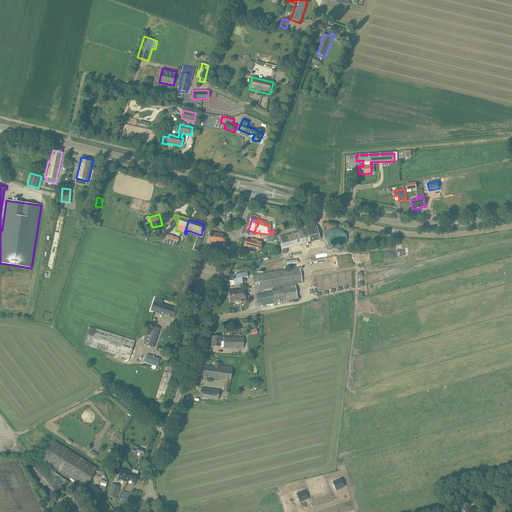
[(312,227),(311,223),(277,232),(281,249),(320,240),(316,226),(312,227)]
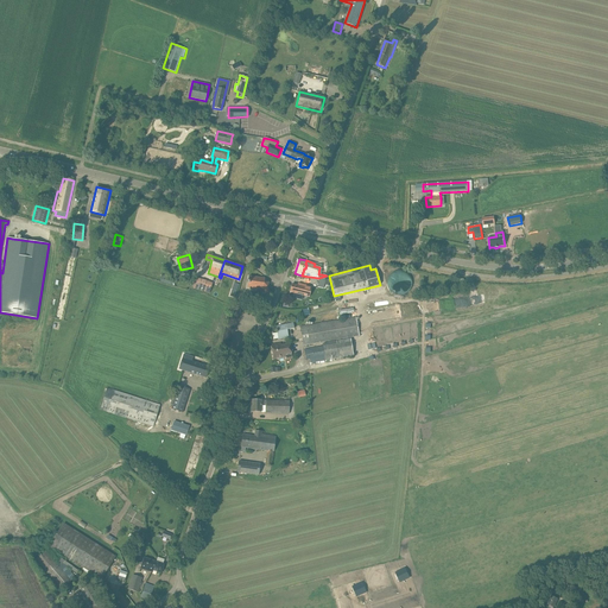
[(387,289),(403,293),(410,274),(394,270),(387,289)]
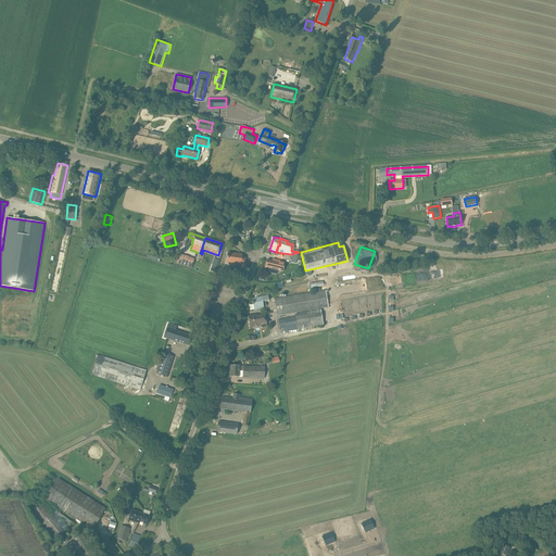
[(177,260),(176,263),(181,264),(191,267),(192,265),(193,261),(194,258),(179,253),(177,260)]
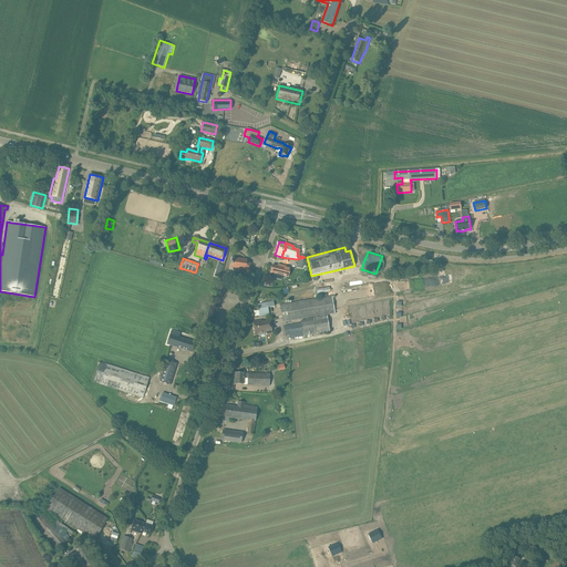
[(247,259),(232,258),(232,261),(230,261),(230,265),(230,267),(239,269),(239,270),(241,270),(243,269),(245,269),(248,275),(251,272),(249,268),(250,264),(247,259)]
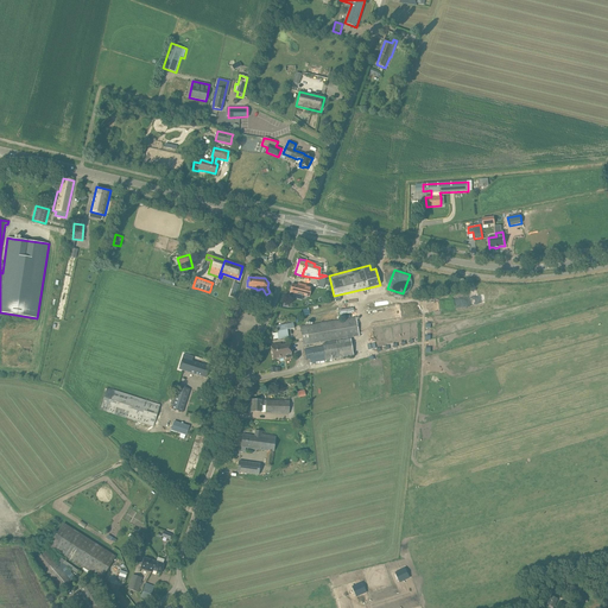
[(292,284),(290,292),(295,293),(295,296),(293,297),(302,298),(303,296),(309,297),(311,287),(304,285),(298,284),(297,285),(292,284)]
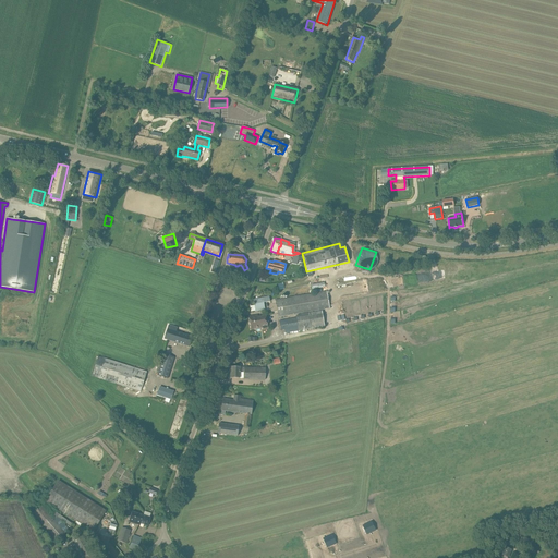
[(350,283),(341,286),(341,287),(342,294),(343,294),(348,293),(347,293),(353,292),(354,286),(355,291),(360,290),(360,288),(363,287),(363,290),(365,290),(365,283),(363,283),(362,283),(356,283),(353,283),(350,283)]
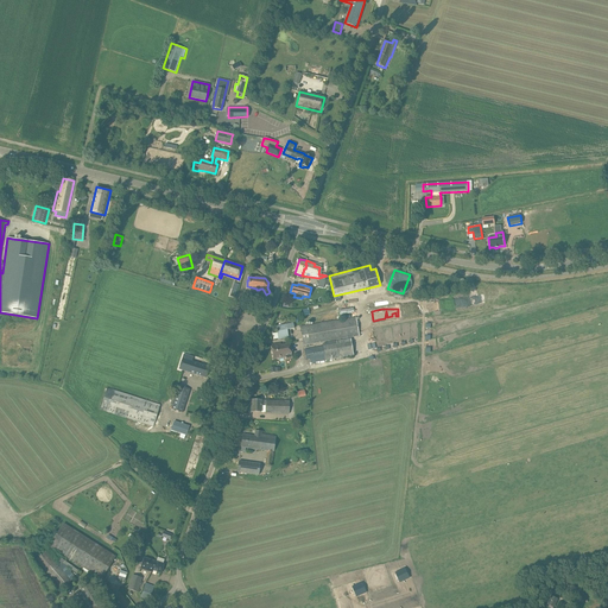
[(360,336),(356,317),(299,327),(303,346),(306,346),(306,347),(310,347),(310,344),(360,336)]
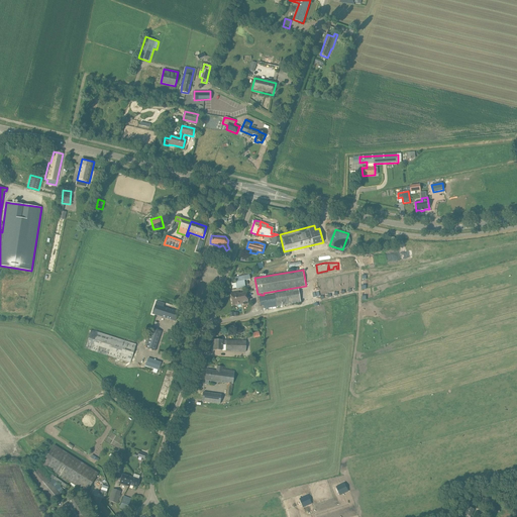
[(234,278),(234,279),(236,287),(236,289),(245,287),(245,285),(244,281),(250,279),(249,275),(243,276),(234,278)]
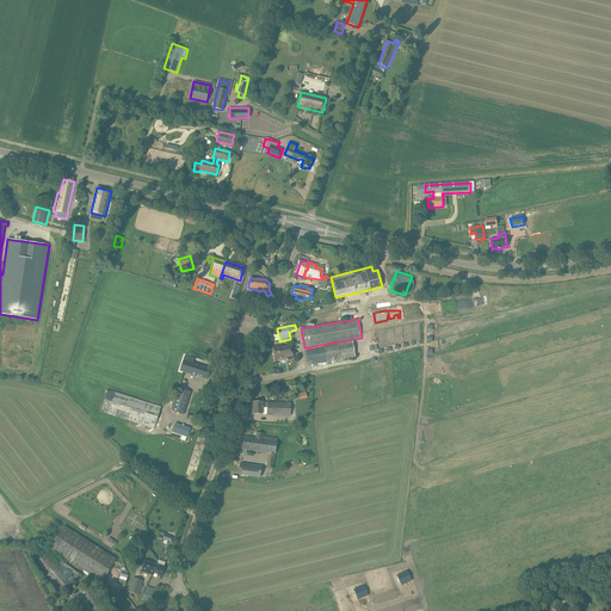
[(355,358),(352,341),(323,346),(325,349),(306,351),(307,362),(312,360),(313,365),(355,358)]
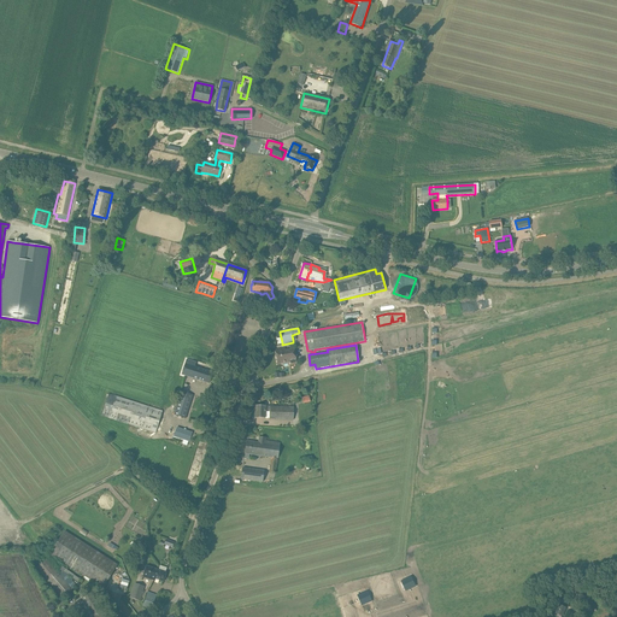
[(285,351),(285,348),(275,351),(277,365),(287,363),(287,360),(295,359),(294,350),(285,351)]
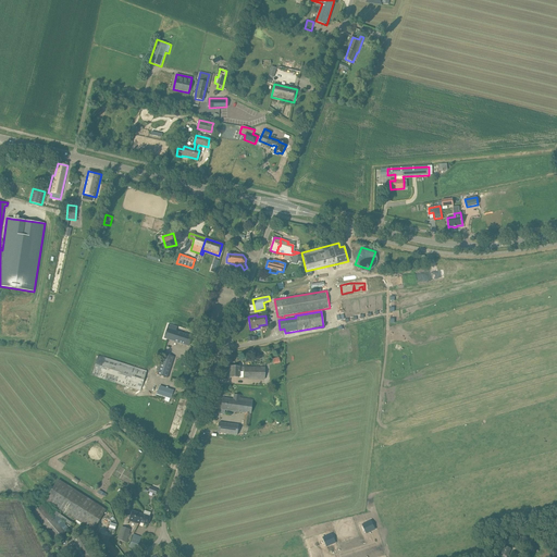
[(169,324),(164,338),(184,344),(188,346),(192,336),(181,333),(175,331),(177,327),(169,324)]
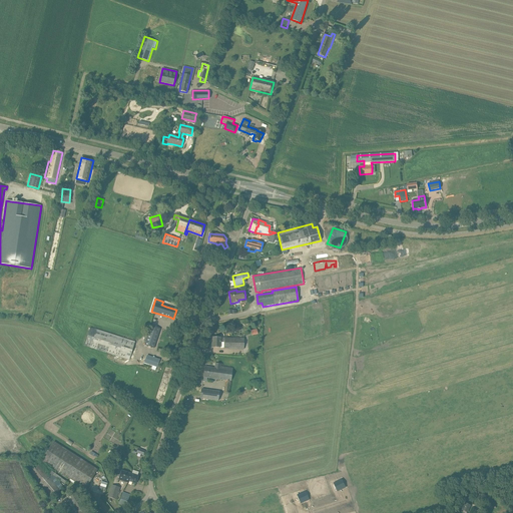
[(154,348),(157,337),(160,329),(150,326),(144,346),(154,348)]
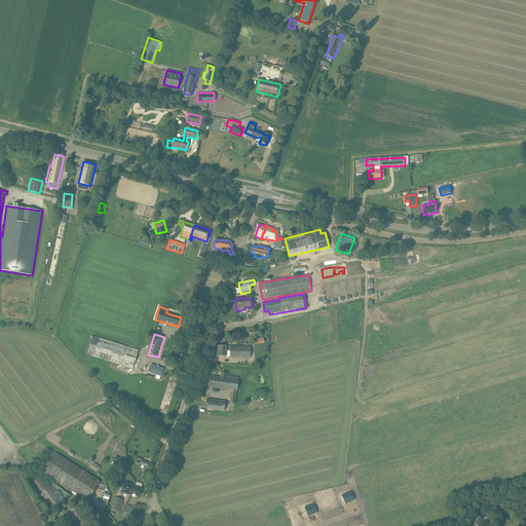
[(139,350),(92,336),(86,354),(133,369),(139,350)]
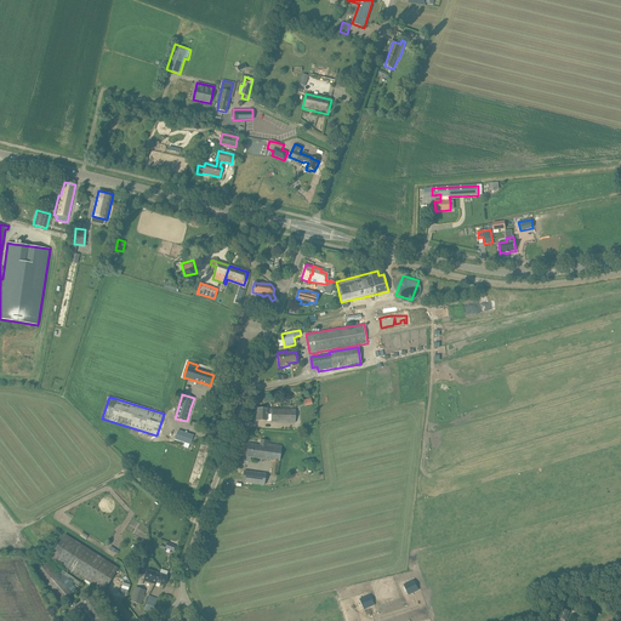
[(271,421),(271,422),(295,422),(296,410),(272,409),(267,409),(257,409),(256,421),(267,421),(271,421)]
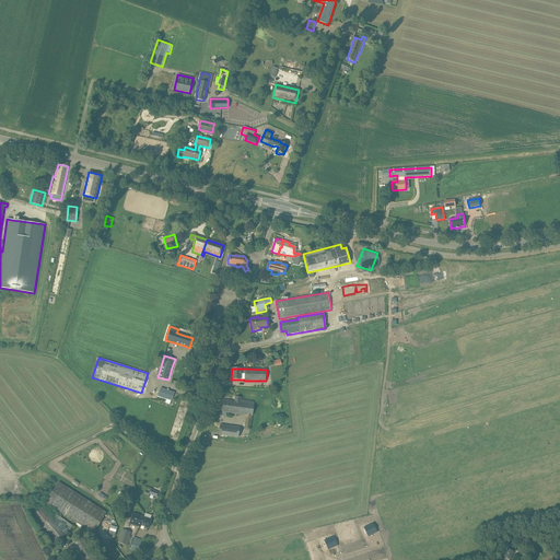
[(160,387),(158,396),(172,400),(174,392),(160,387)]
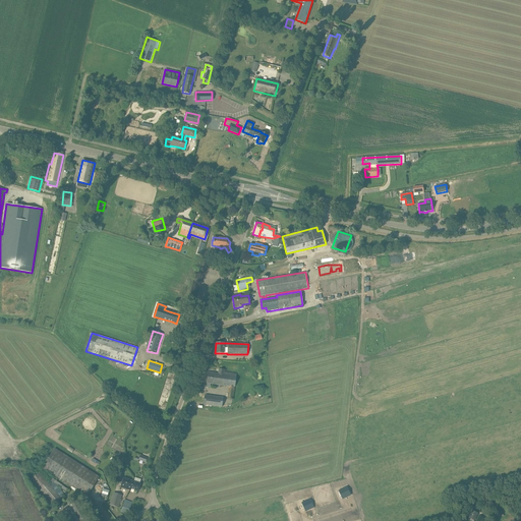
[(218,374),(216,373),(214,384),(230,386),(228,399),(233,399),(236,373),(225,372),(225,369),(219,369),(218,374)]
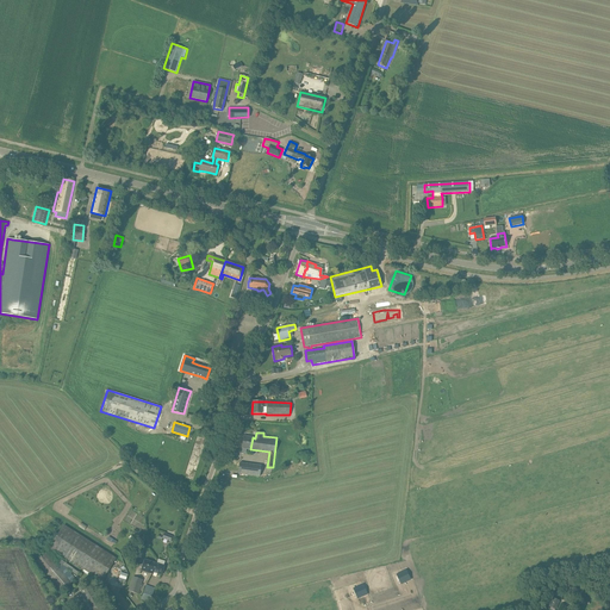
[(242,448),(250,449),(253,437),(243,436),(242,448)]
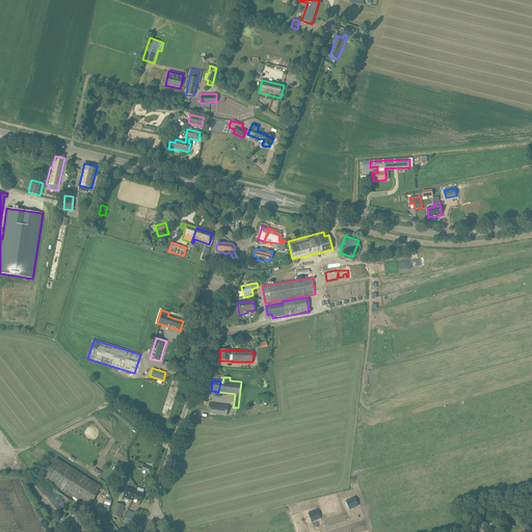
[(228,406),(209,403),(208,413),(227,416),(228,406)]
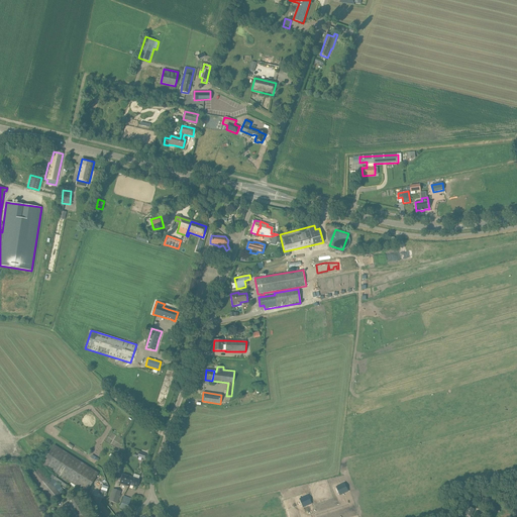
[(166,405),(166,395),(158,395),(158,405),(166,405)]
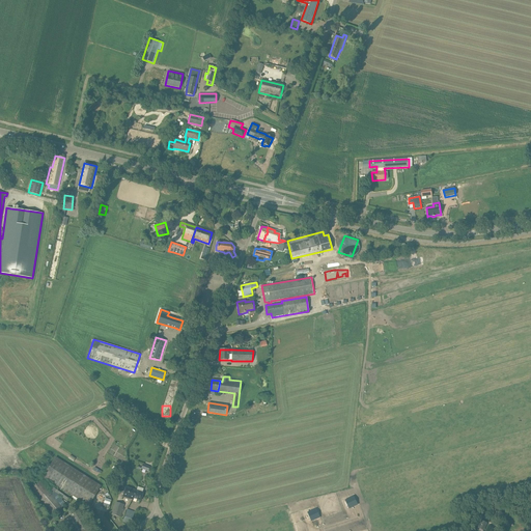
[(101,486),(55,457),(43,477),(88,506),(101,486)]
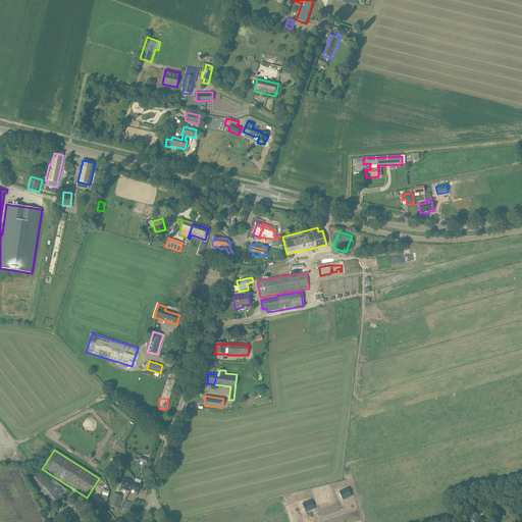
[(61,500),(40,474),(32,481),(53,506),(61,500)]
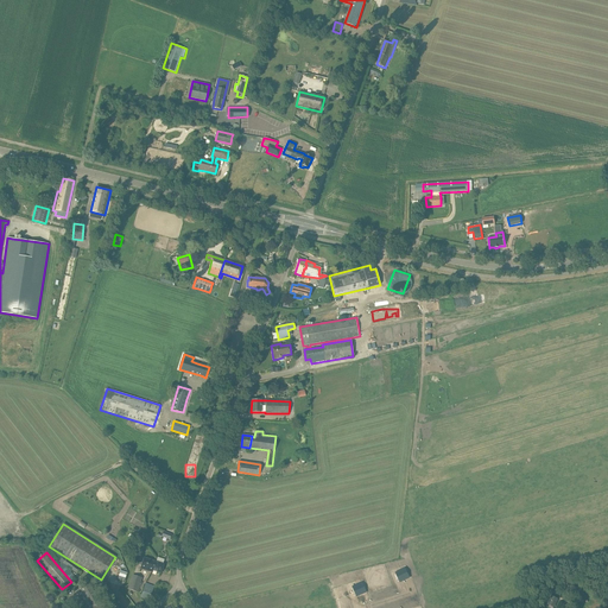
[(164,564),(144,558),(141,569),(152,572),(152,571),(160,574),(164,564)]
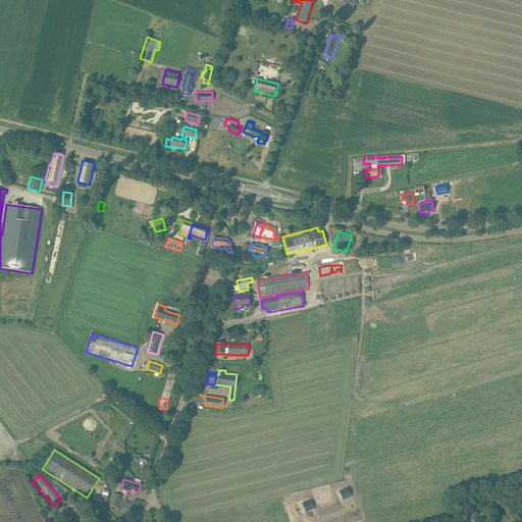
[(352,496),(348,488),(340,492),(343,500),(352,496)]
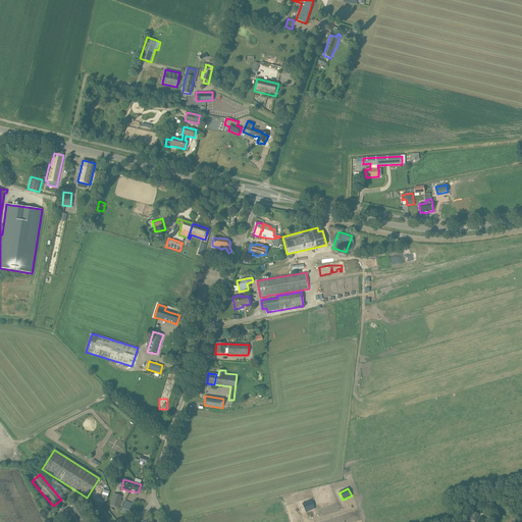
[(118,508),(122,497),(114,493),(110,506),(118,508)]
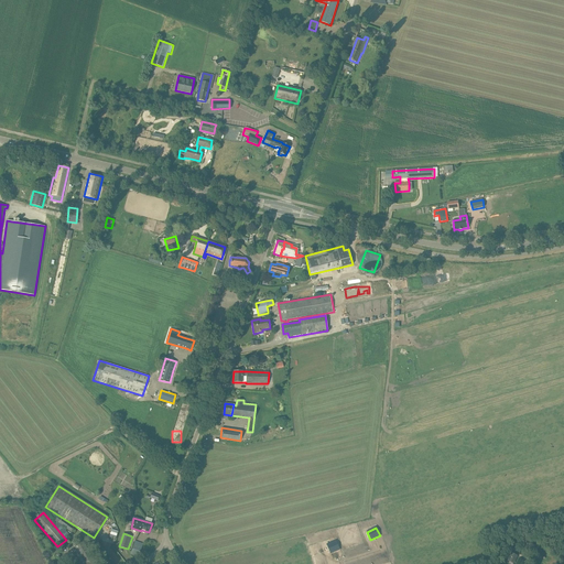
[(90,552),(83,539),(73,543),(80,557),(84,555),(85,559),(86,557),(88,563),(86,563),(96,563),(94,560),(91,561),(89,556),(89,555),(88,553),(90,552)]
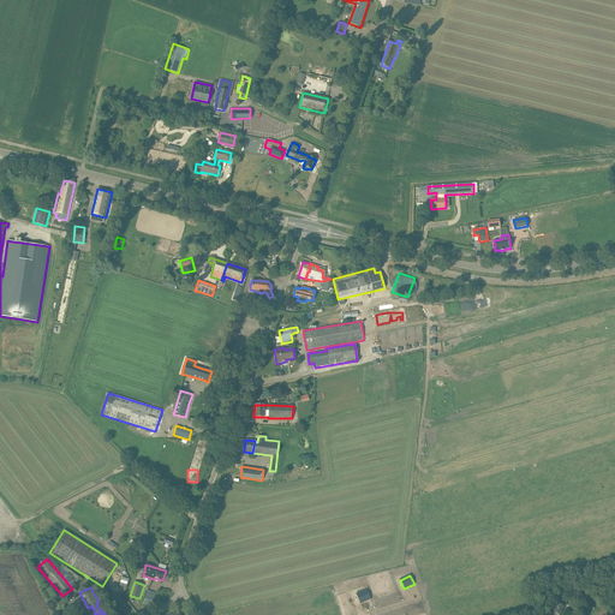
[(369,598),(365,590),(356,595),(359,602),(369,598)]
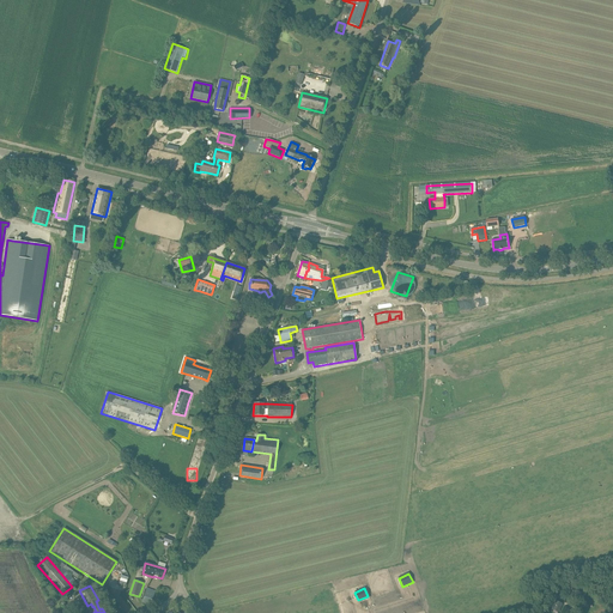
[(587,596),(580,601),(584,607),(592,604),(587,596)]
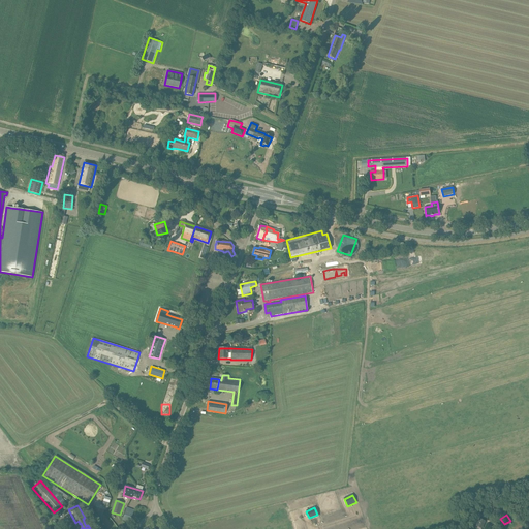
[(478,519),(476,525),(483,528),(486,521),(478,519)]
